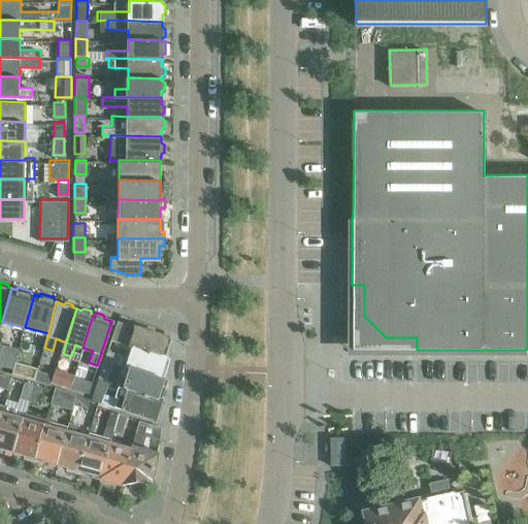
[(110,337),(133,345),(161,354),(163,349),(166,350),(170,338),(167,337),(167,335),(135,325),(131,336),(121,333),(125,321),(117,319),(110,337)]
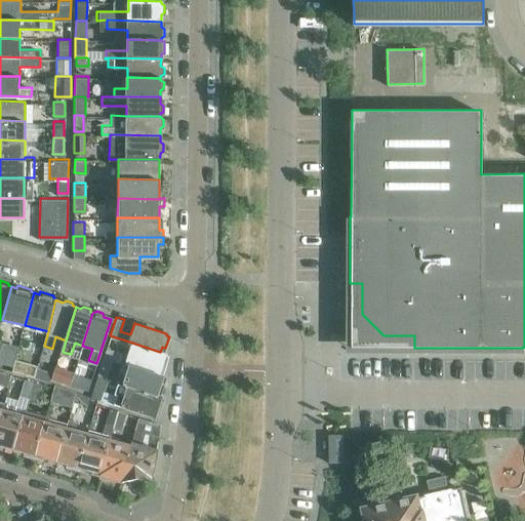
[(0,339),(0,361),(12,364),(13,364),(14,358),(18,345),(0,339)]
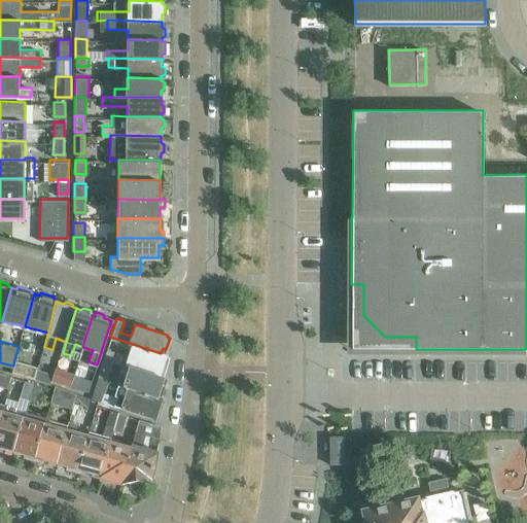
[(118,361),(130,365),(160,375),(162,369),(165,368),(167,360),(165,357),(166,355),(161,353),(133,344),(129,354),(123,352),(121,353),(106,349),(104,357),(112,359),(118,361)]
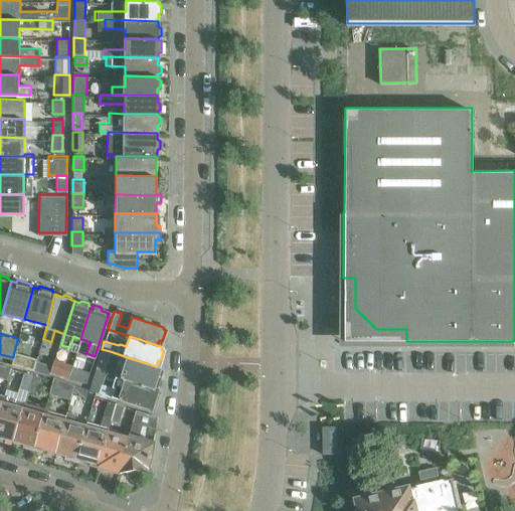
[(102,349),(97,365),(105,367),(110,351),(102,349)]
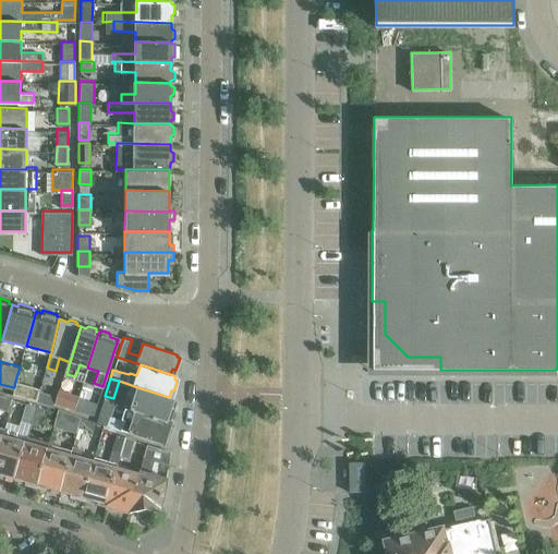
[(36,400),(39,389),(39,387),(15,381),(14,387),(13,387),(12,393),(36,400)]
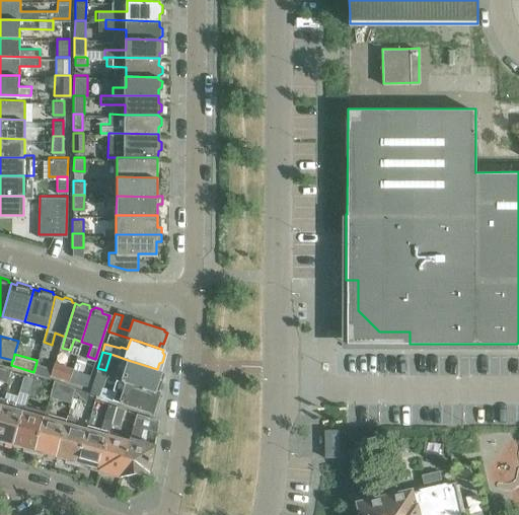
[(115,376),(116,377),(154,390),(156,383),(160,382),(162,376),(160,373),(160,371),(157,369),(128,360),(125,370),(118,367),(115,376)]
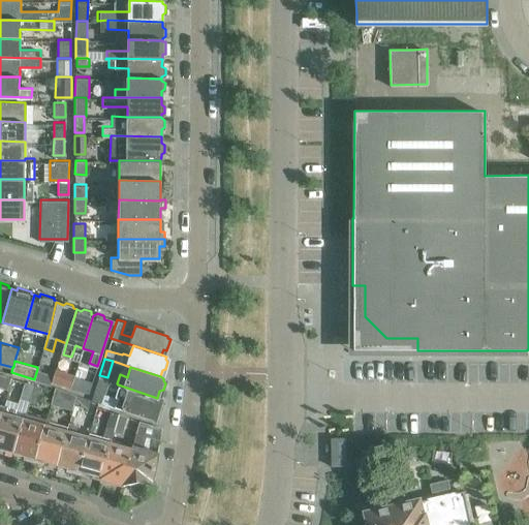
[(54,374),(53,374),(52,379),(70,385),(73,377),(74,374),(56,368),(54,374)]
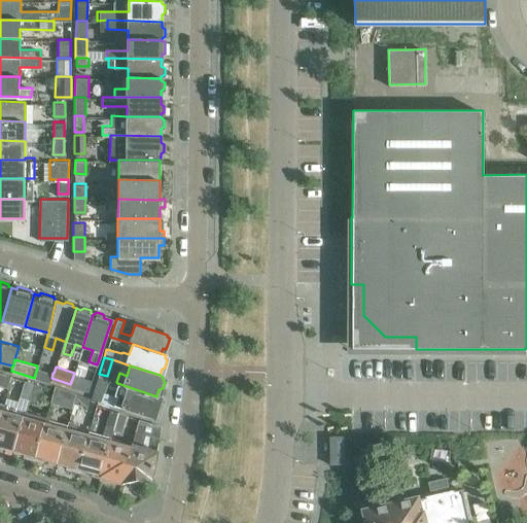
[(53,373),(39,369),(37,368),(34,378),(49,383),(51,378),(53,373)]
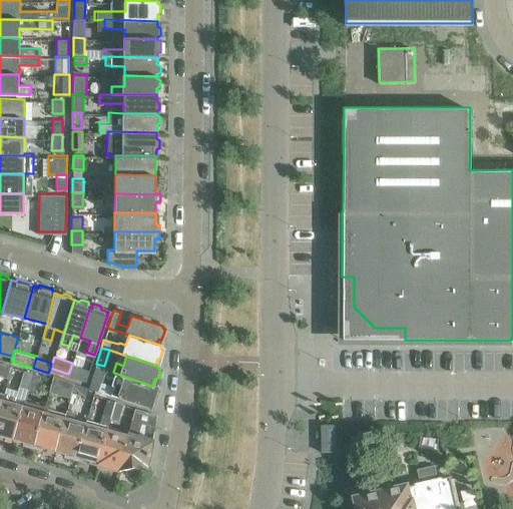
[(88,372),(71,366),(68,374),(85,380),(88,372)]
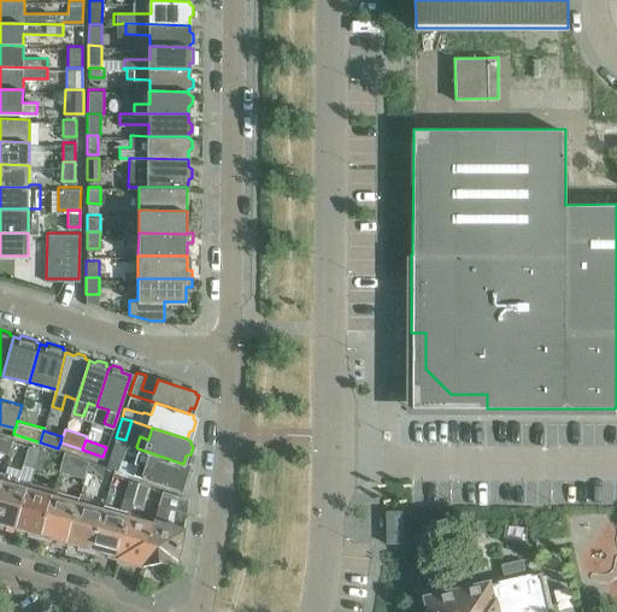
[(113,441),(105,464),(122,470),(124,462),(121,460),(125,446),(113,441)]
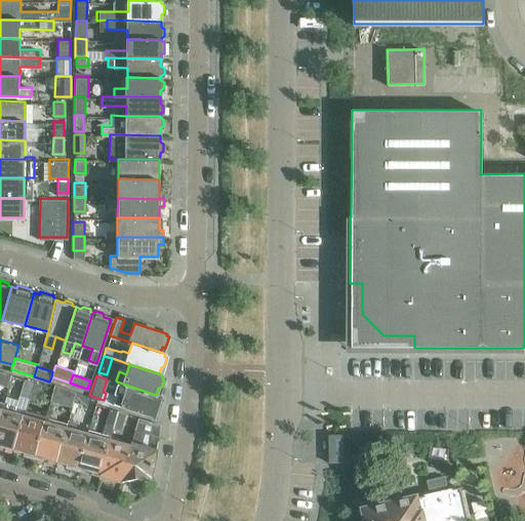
[(32,379),(24,377),(19,394),(28,396),(32,379)]
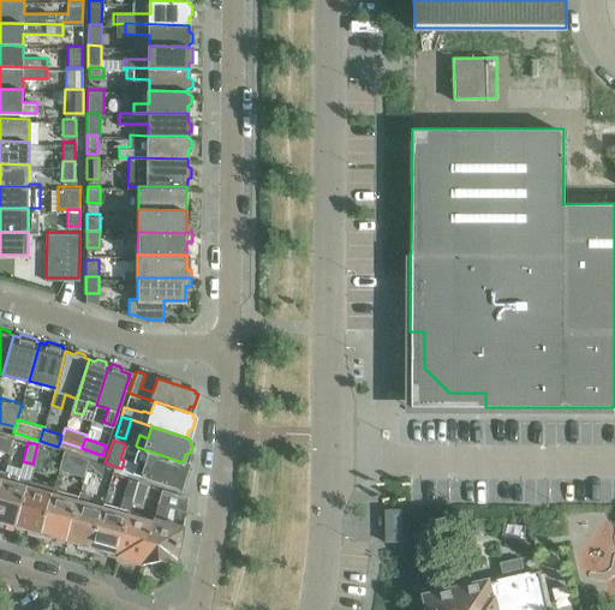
[(47,448),(37,444),(33,464),(42,466),(47,448)]
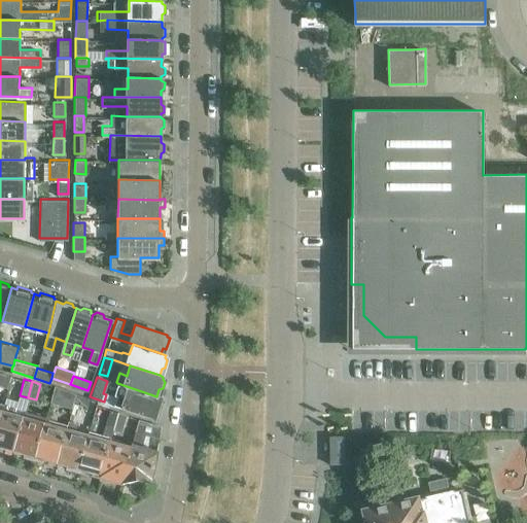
[(116,398),(106,394),(104,402),(114,405),(154,418),(156,411),(161,410),(163,404),(160,401),(161,397),(156,396),(117,383),(113,395),(117,396),(116,398)]
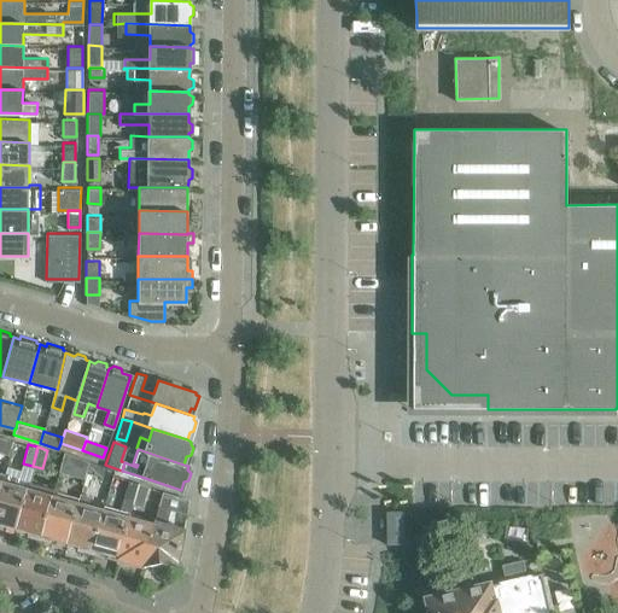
[(83,476),(86,470),(89,459),(65,450),(59,468),(83,476)]
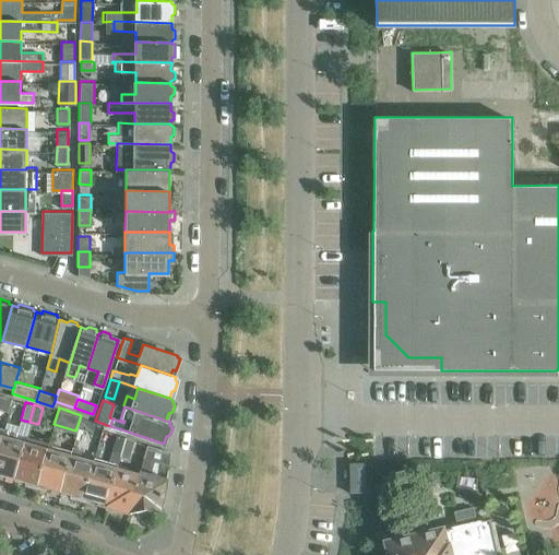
[(92,430),(95,421),(81,415),(78,425),(92,430)]
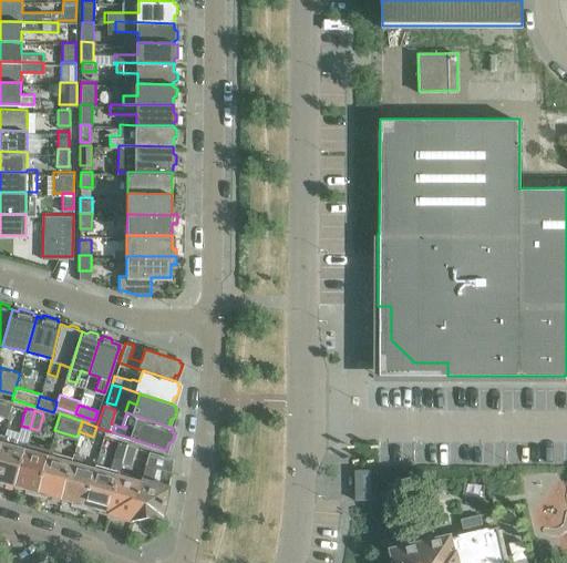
[(94,467),(83,507),(94,509),(95,507),(107,510),(117,473),(121,461),(126,441),(119,439),(110,471),(103,469),(107,452),(99,450),(94,467)]
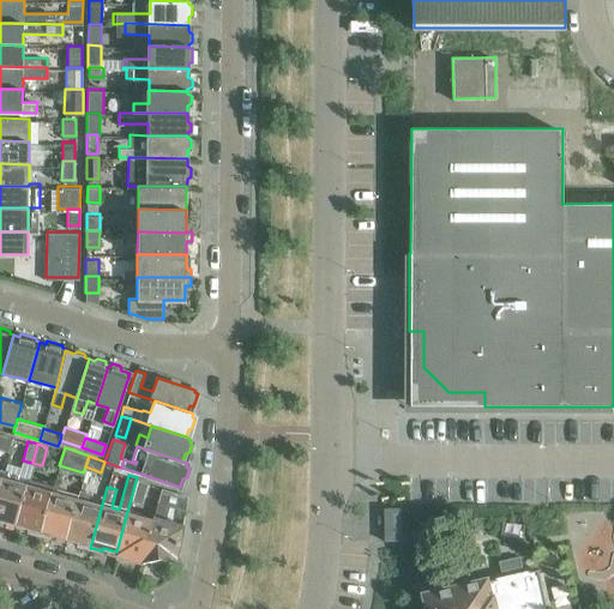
[(2,477),(0,483),(0,522),(2,523),(4,520),(16,523),(26,483),(2,477)]
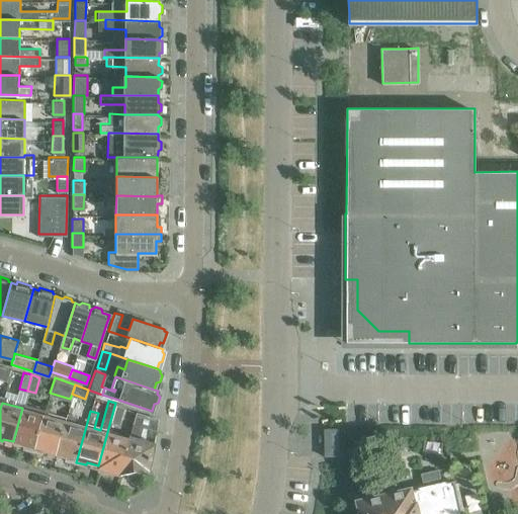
[(125,407),(115,403),(110,421),(120,424),(125,407)]
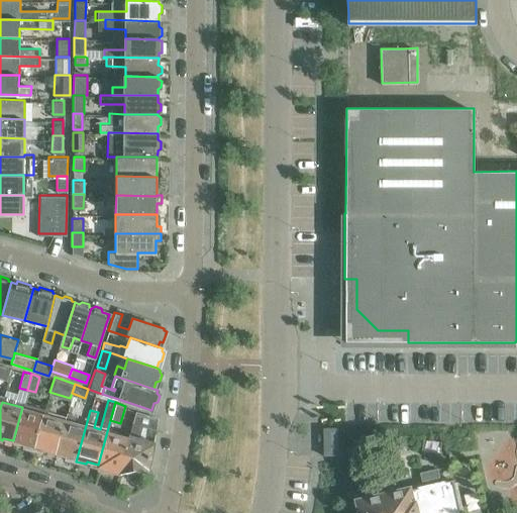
[(22,407),(13,440),(24,443),(23,446),(33,449),(43,413),(22,407)]
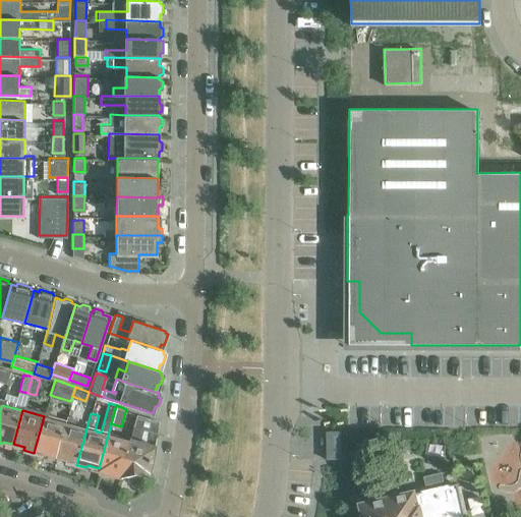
[(159,419),(136,413),(133,424),(157,432),(159,419)]
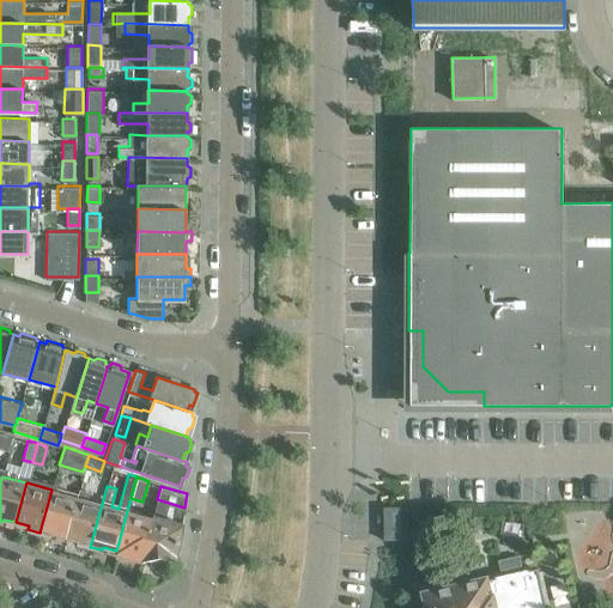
[(52,490),(40,533),(49,535),(53,532),(66,536),(78,497),(52,490)]
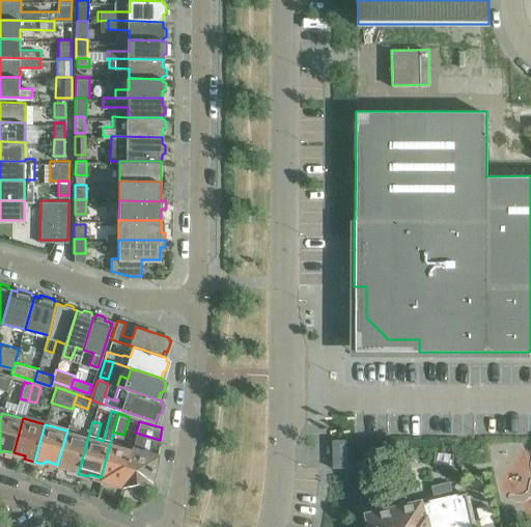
[(88,437),(67,431),(57,465),(67,468),(67,471),(78,474),(88,437)]
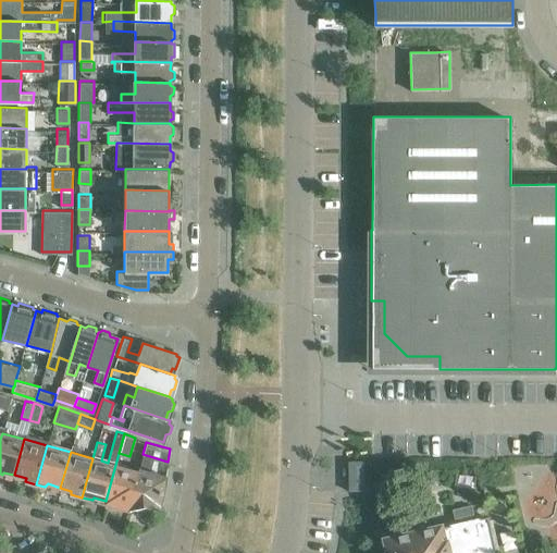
[(362,464),(364,464),(364,461),(362,461),(362,459),(348,459),(349,489),(362,489),(362,464)]
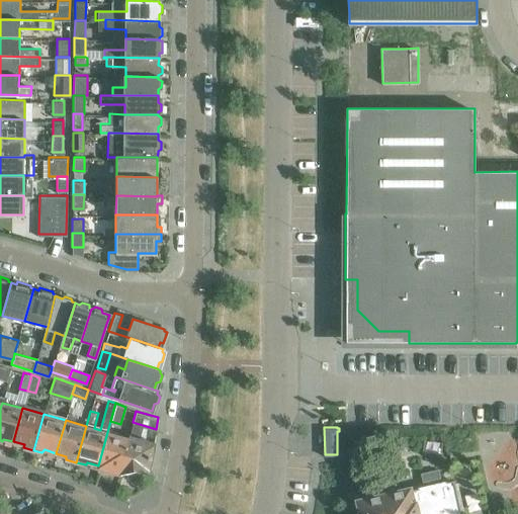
[(107,432),(98,465),(97,467),(119,475),(128,438),(107,432)]
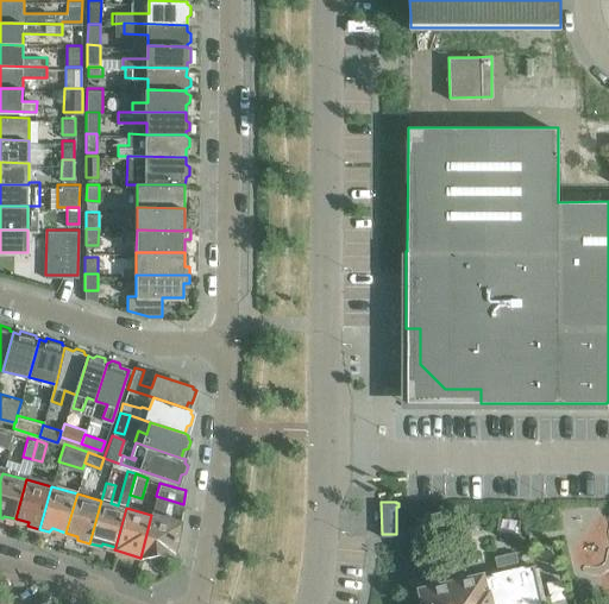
[(151,515),(140,558),(175,553),(181,518),(152,511),(151,515)]
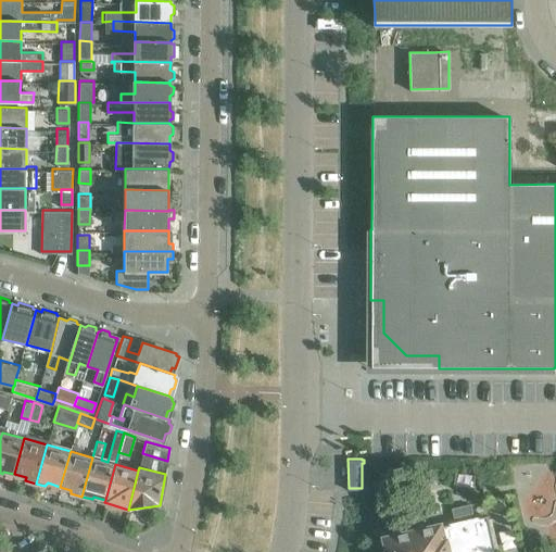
[(472,512),(470,502),(452,506),(454,516),(472,512)]
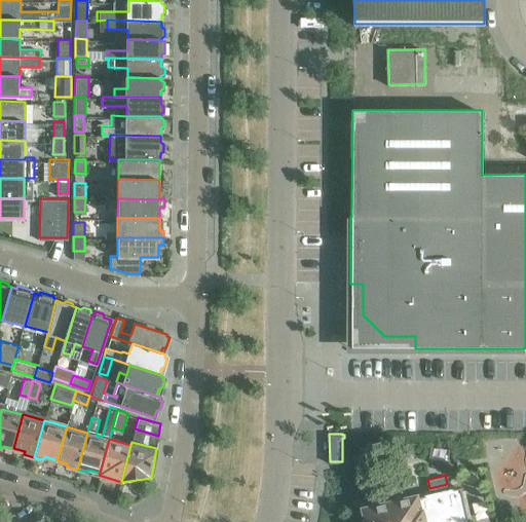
[(467,521),(460,487),(445,490),(445,489),(436,491),(437,492),(418,497),(418,495),(402,498),(401,493),(392,495),(393,500),(386,502),(385,496),(376,498),(378,504),(362,508),(365,521),(467,521)]
